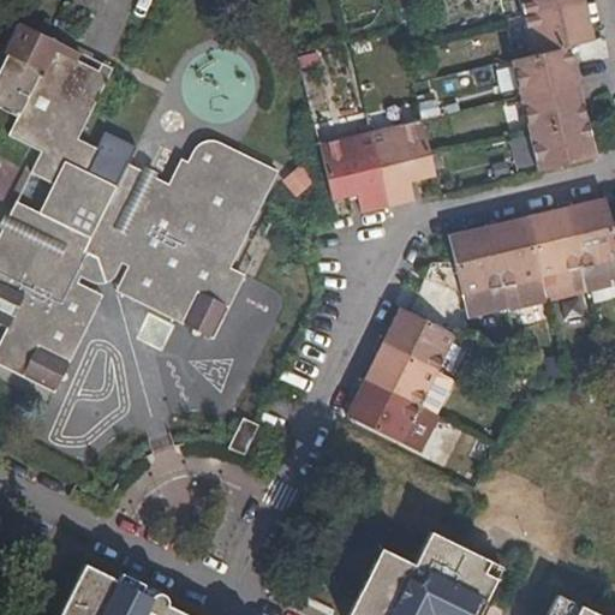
[(520,0),(525,17),(584,3),(583,0),(520,0)]
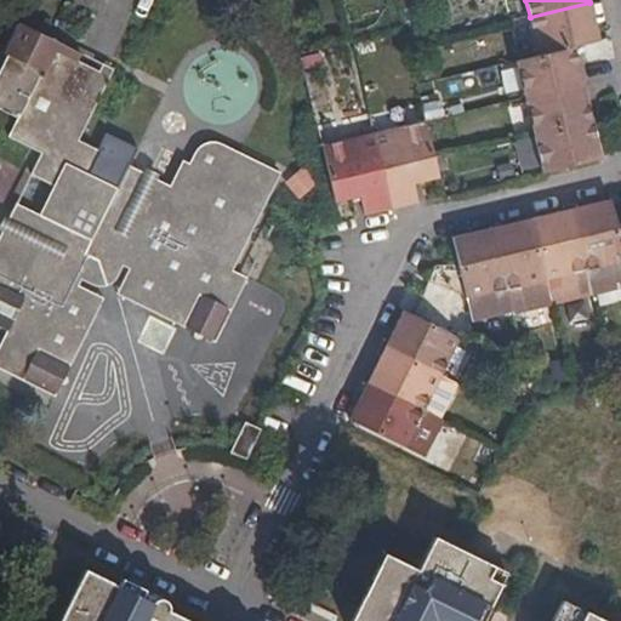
[(590,3),(530,17),(539,56),(574,47),(599,41),(590,3)]
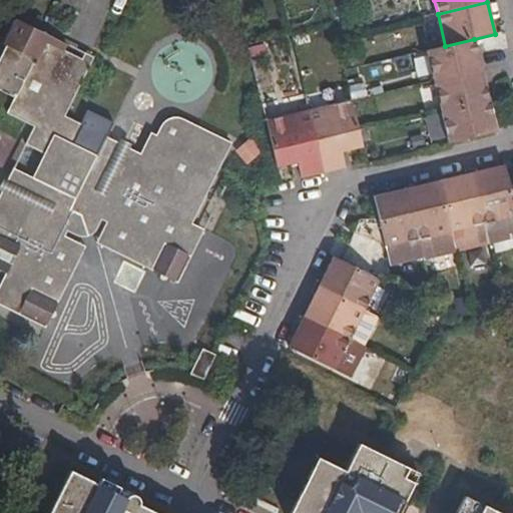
[(63,116),(92,58),(18,21),(0,56),(0,84),(16,93),(6,111),(34,125),(0,192),(0,269),(6,273),(0,284),(0,303),(47,327),(90,238),(179,283),(205,230),(194,224),(234,143),(181,116),(177,115),(173,116),(169,117),(166,119),(163,122),(156,136),(151,133),(141,156),(108,139),(99,158),(72,144),(82,126),(63,116)]
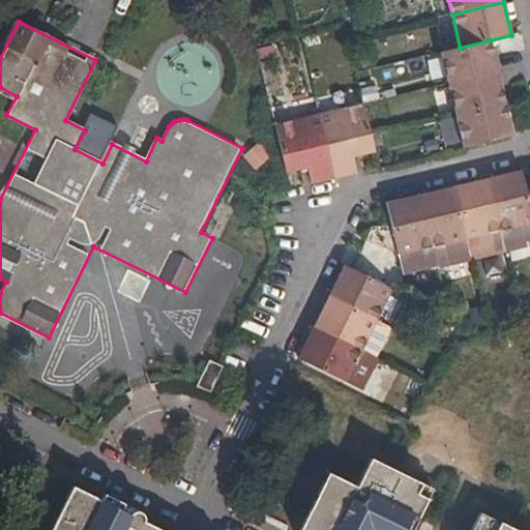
[(441,53),(448,84),(498,71),(490,40),(460,48),(441,53)]
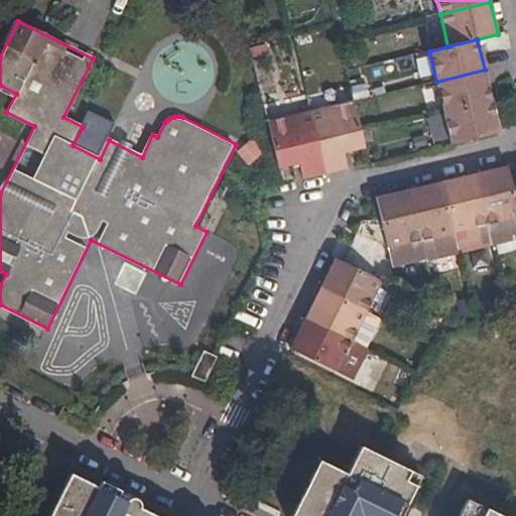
[(436,82),(444,113),(492,101),(485,70),(436,82)]
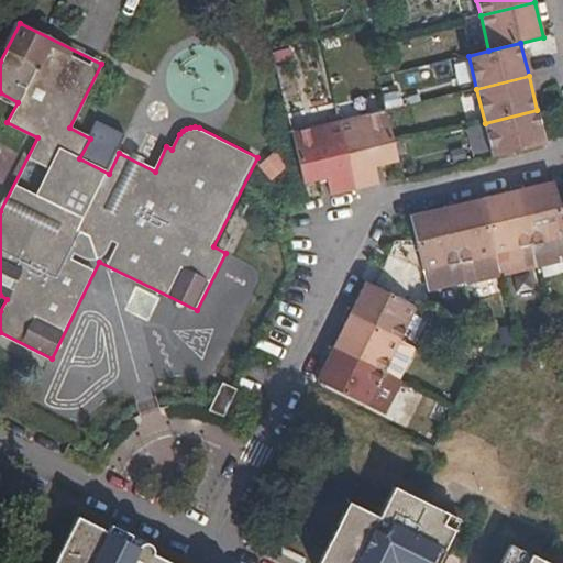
[(485,123),(493,156),(545,144),(537,110),(485,123)]
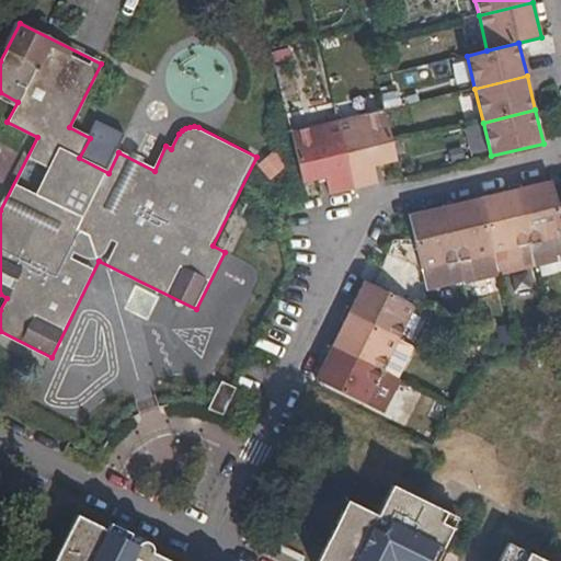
[(385,111),(338,122),(354,189),(378,182),(374,165),(397,160),(393,144),(385,111)]
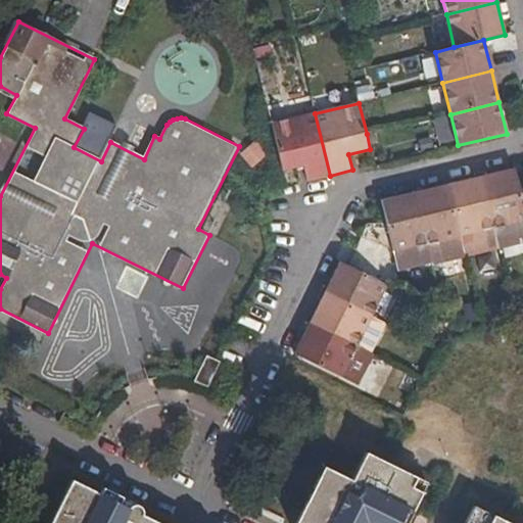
[(272,124),(283,171),(304,165),(307,182),(330,176),(315,113),(272,124)]
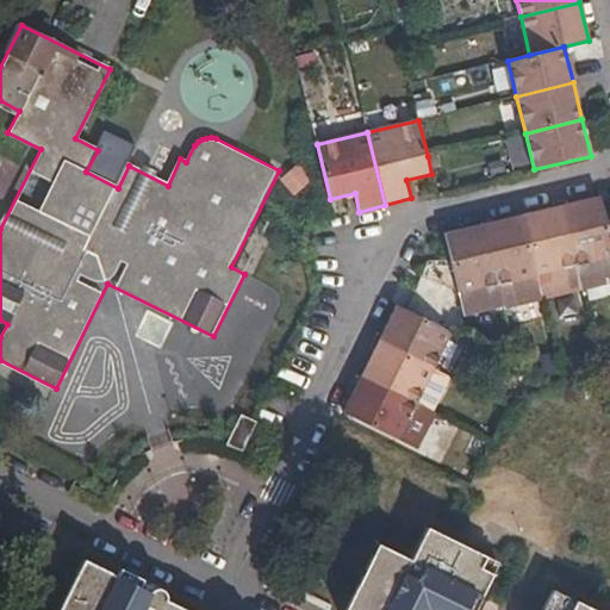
[(561,206),(577,266),(609,256),(609,235),(607,221),(601,198),(561,206)]
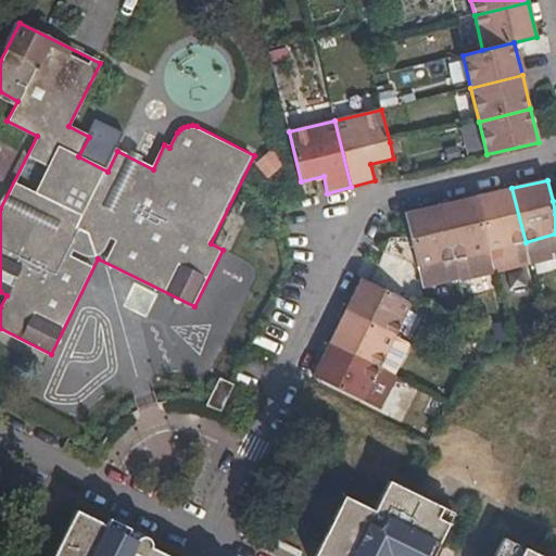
[(477,196),(495,272),(530,263),(526,242),(512,188),(477,196)]
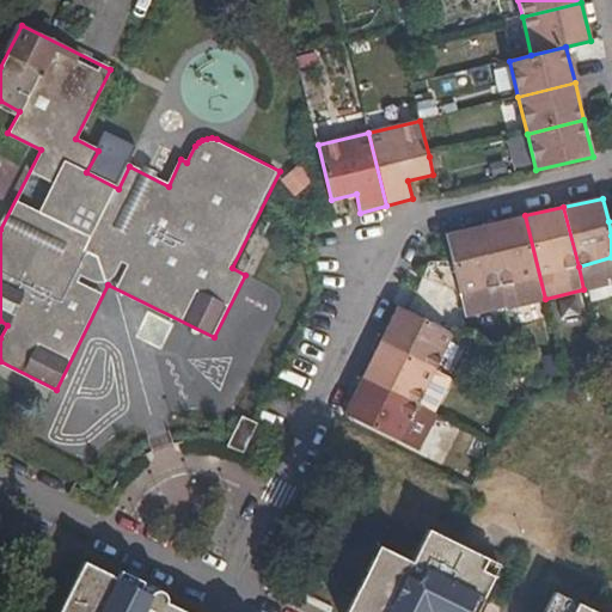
[(506,308),(545,299),(525,215),(487,225),(506,306),(506,308)]
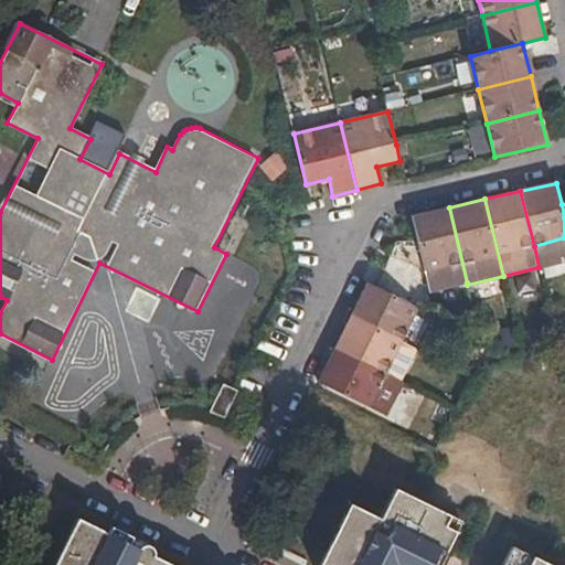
[(467,283),(449,208),(413,215),(432,291),(467,283)]
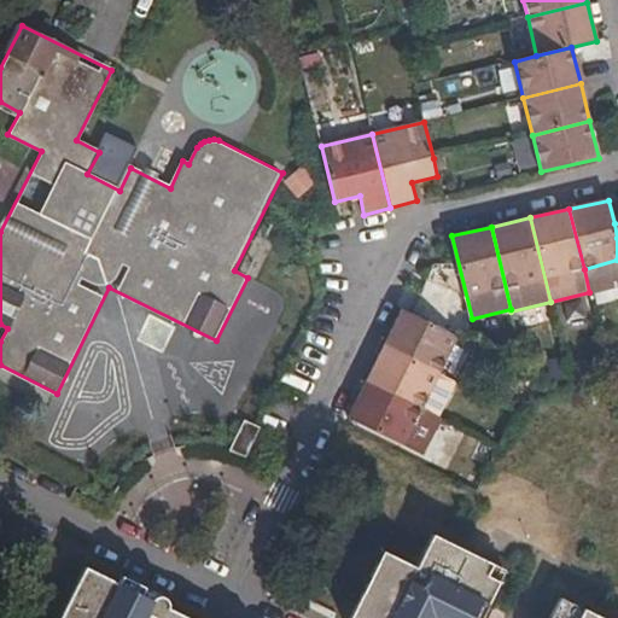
[(617,260),(584,269),(589,292),(617,285),(617,260)]
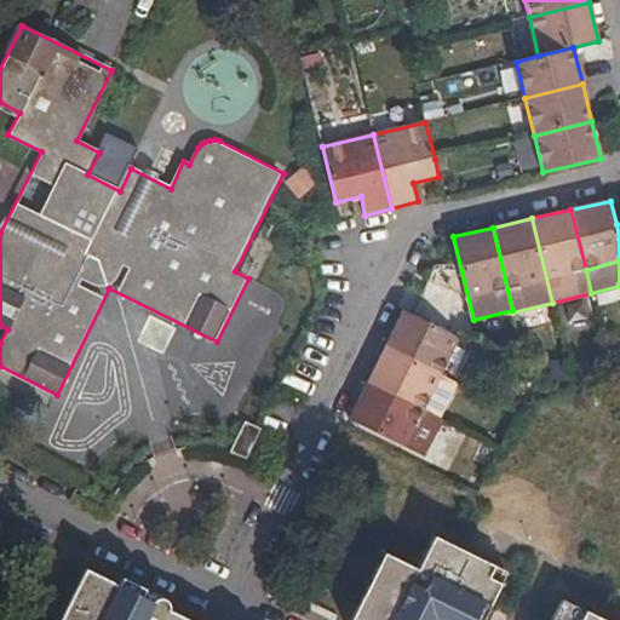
[(403,309),(385,346),(430,368),(442,374),(460,338),(414,315),(403,309)]
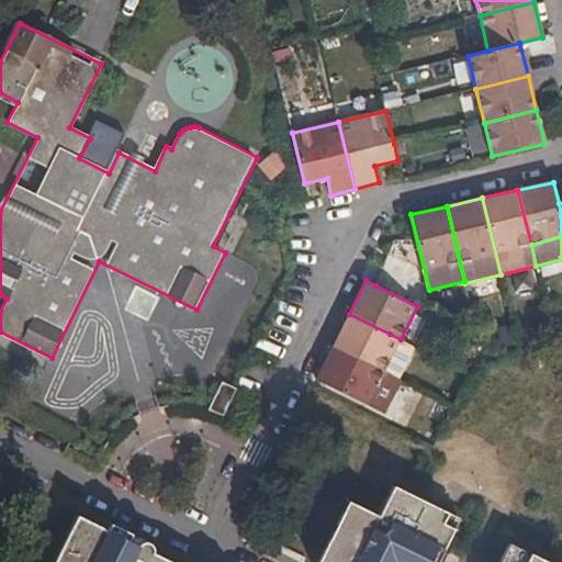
[(349,314),(334,347),(373,367),(390,334),(349,314)]
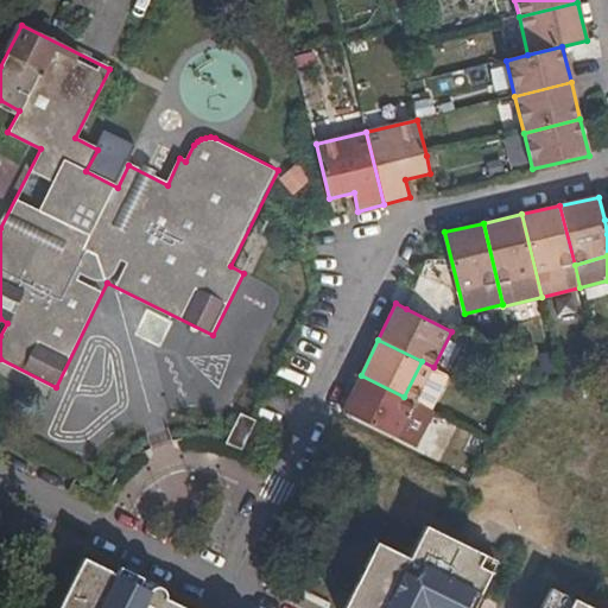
[(422,361),(404,397),(416,403),(434,367),(422,361)]
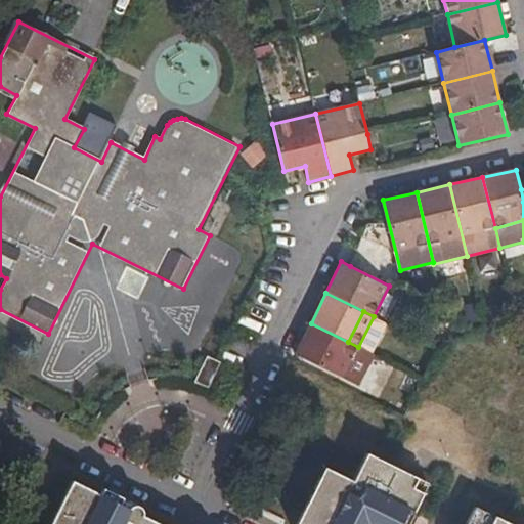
[(311,323),(296,354),(343,378),(358,386),(375,355),(358,347),(348,342),(311,323)]
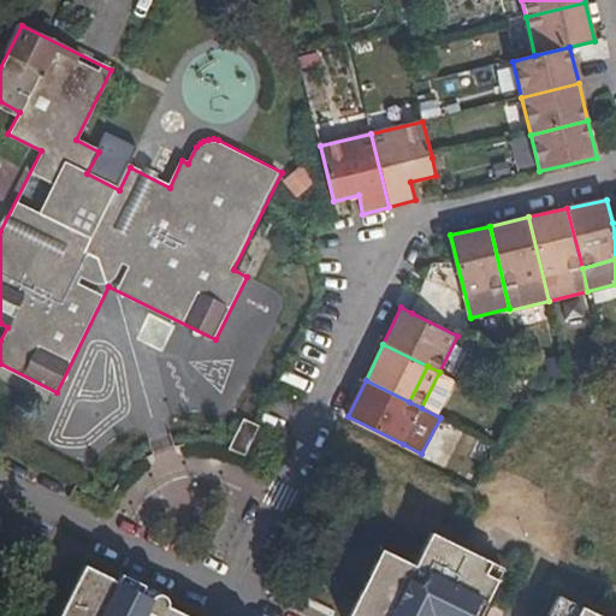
[(244,456),(259,426),(246,420),(232,450),(244,456)]
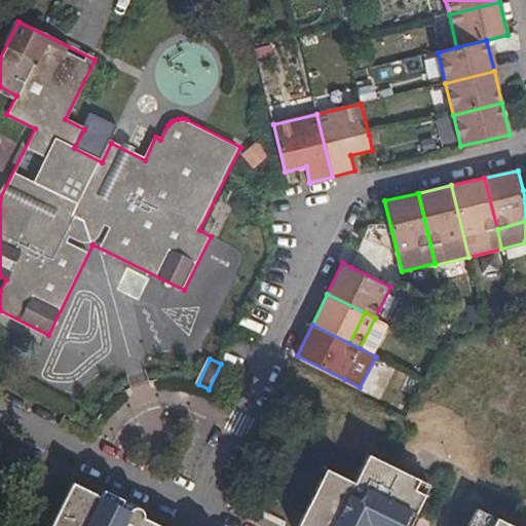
[(410,525),(416,515),(429,488),(368,456),(353,484),(327,470),(297,525),(410,525)]
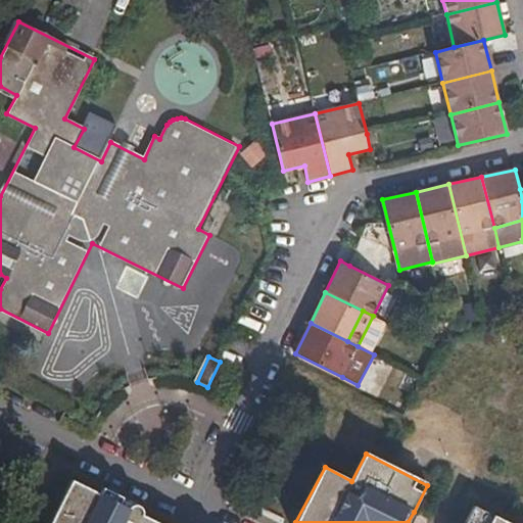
[(153,522),(73,483),(52,522),(153,522)]
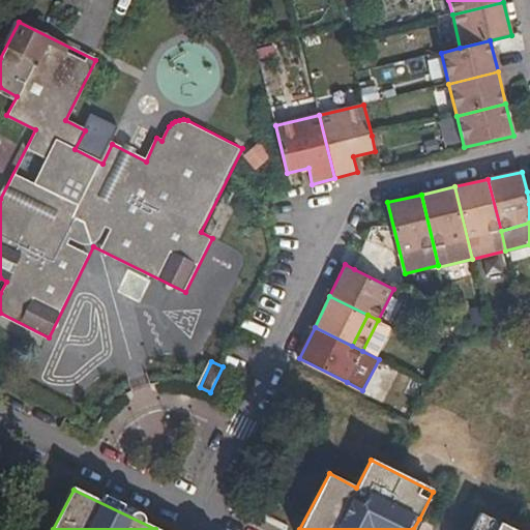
[(512,529),(480,514),(471,529),(512,529)]
